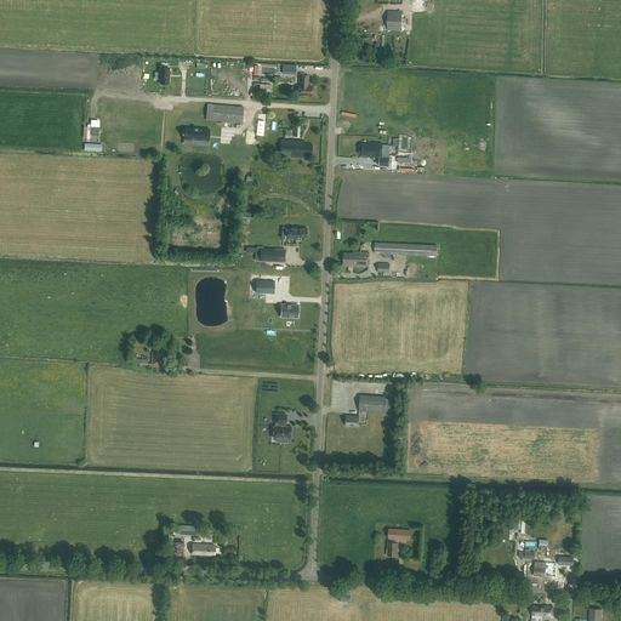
[(402,30),(403,11),(388,11),(387,30),(402,30)]
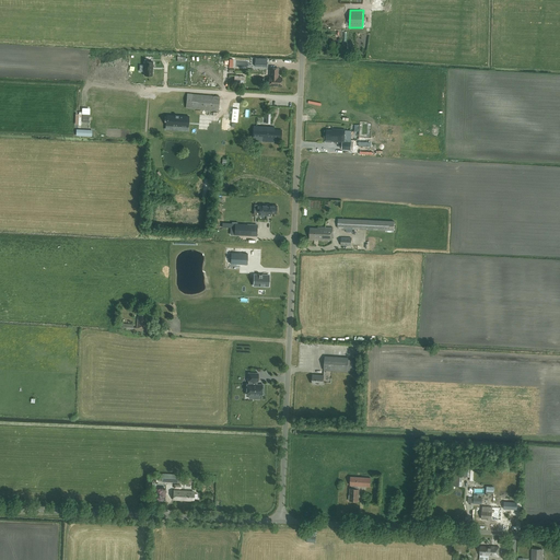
[(144,76),(148,76),(152,76),(153,69),(153,62),(149,61),(144,61),(144,68),(144,76)]
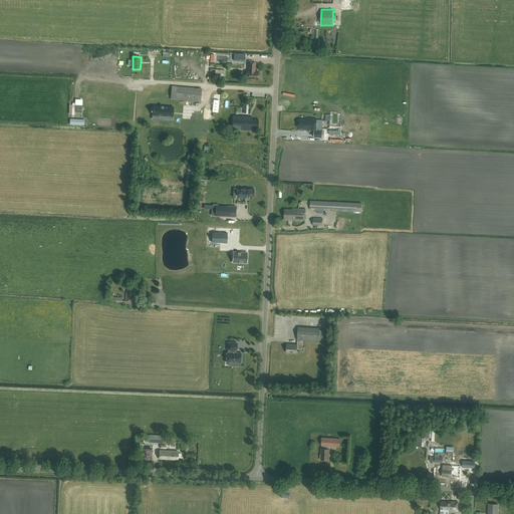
[(247,78),(258,79),(259,71),(255,71),(255,62),(248,62),(248,70),(247,70),(247,78)]
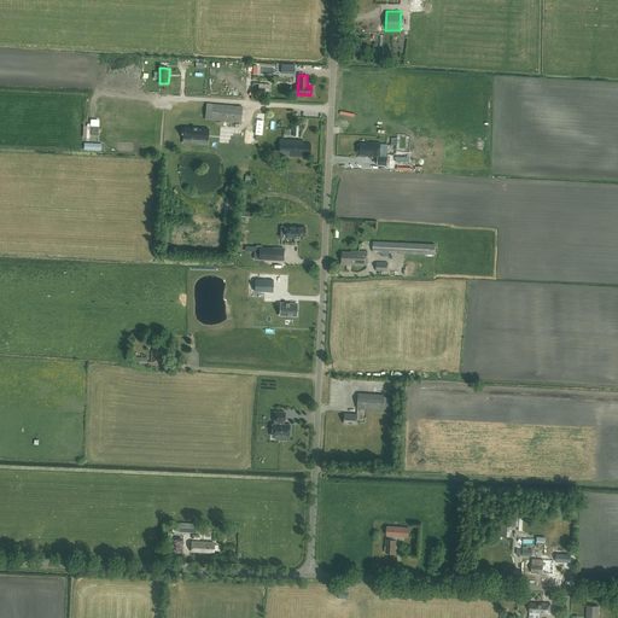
[(243,108),(207,105),(205,120),(242,123),(243,108)]
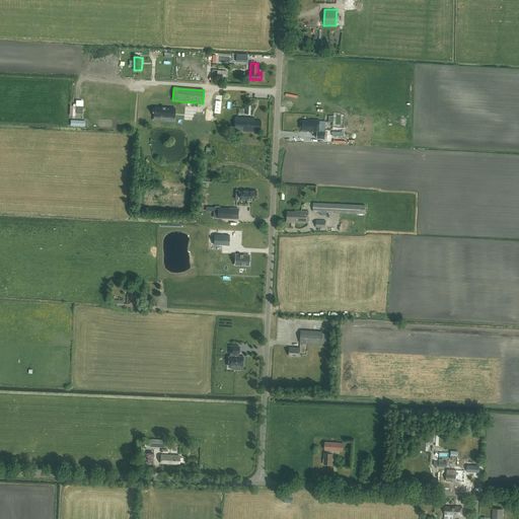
[(154,106),(154,117),(159,117),(159,121),(164,121),(164,118),(174,118),(174,107),(154,106)]
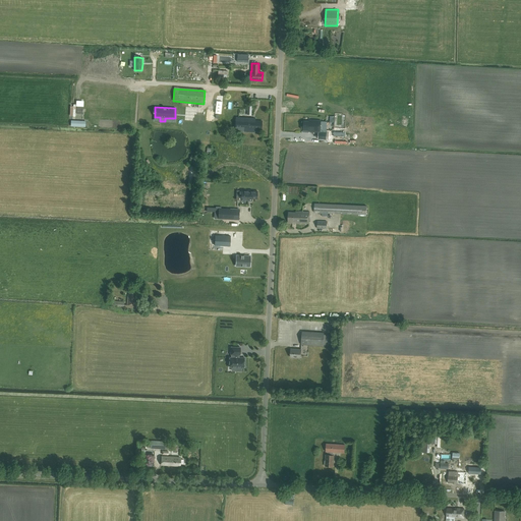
[(195,119),(193,119),(193,124),(201,125),(201,115),(196,114),(196,116),(195,116),(195,119)]
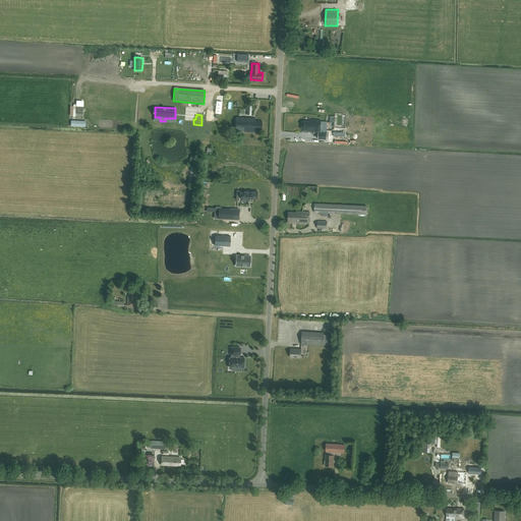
[(254,128),(262,128),(262,121),(254,120),(255,118),(235,117),(235,131),(254,132),(254,128)]
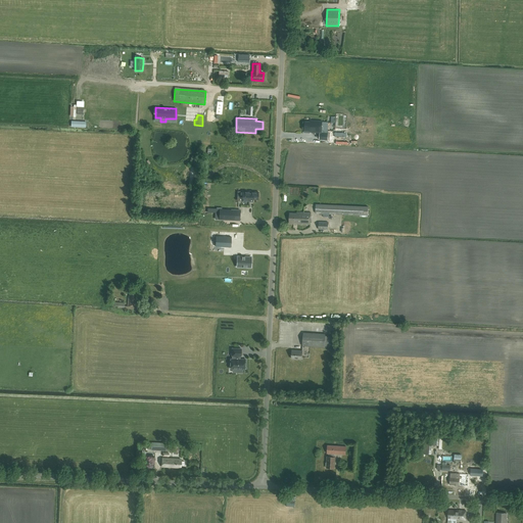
[(328,140),(328,133),(321,132),(322,121),(311,121),(310,122),(304,122),(304,131),(310,132),(320,133),(319,140),(328,140)]
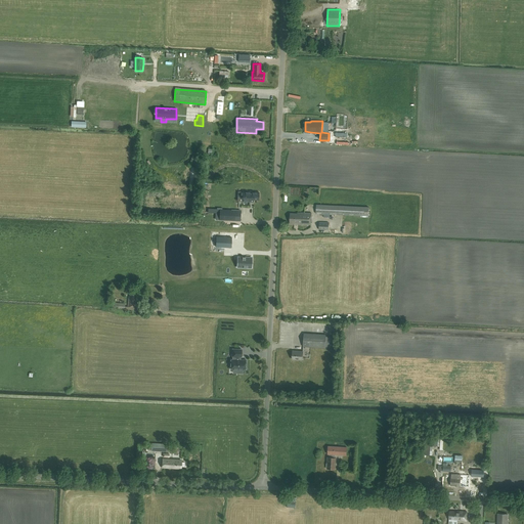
[(243,191),(243,202),(253,202),(253,200),(259,200),(259,192),(243,191)]
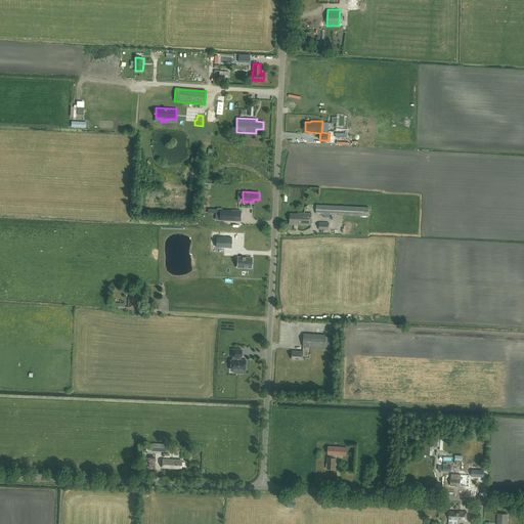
[(368,216),(368,207),(316,205),(315,214),(343,215),(368,216)]
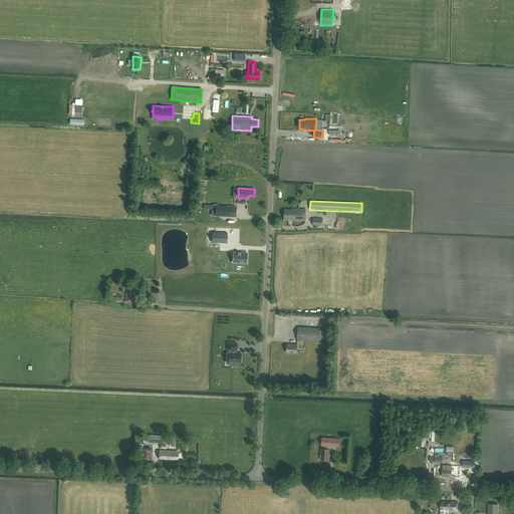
[(238,217),(239,207),(219,206),(218,216),(238,217)]
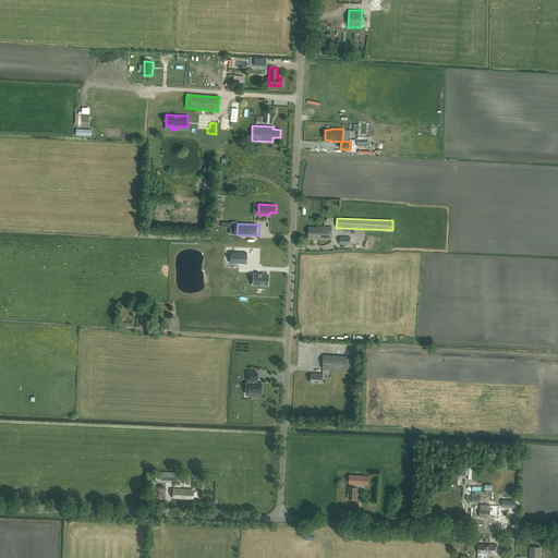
[(330,240),(331,227),(316,226),(316,227),(308,227),(308,239),(330,240)]
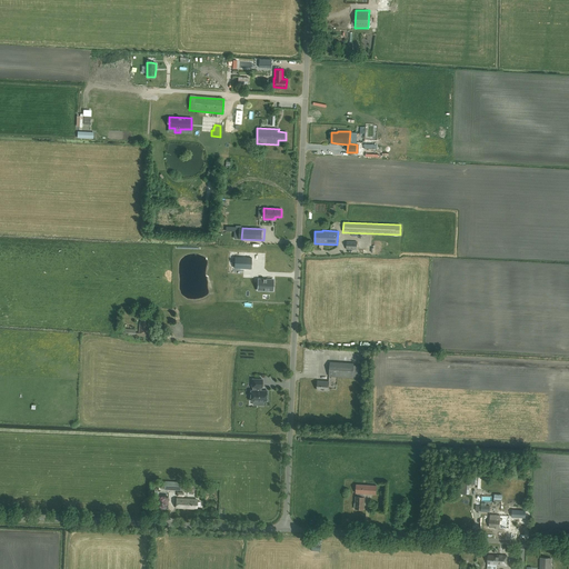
[(251,258),(235,257),(235,268),(251,269),(251,258)]
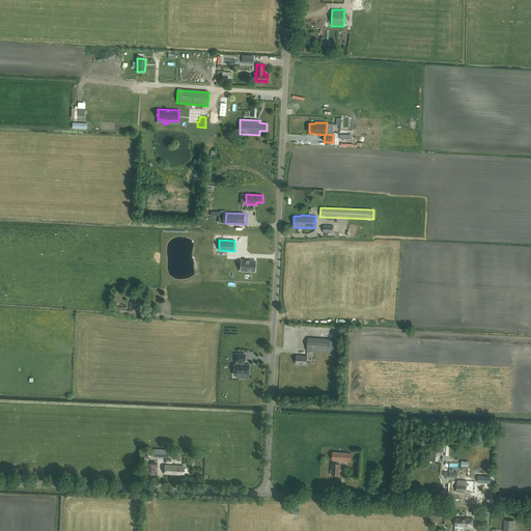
[(247,272),(250,272),(250,271),(255,272),(255,268),(255,264),(255,261),(248,260),(246,260),(241,260),(241,263),(241,268),(241,271),(247,271),(247,272)]
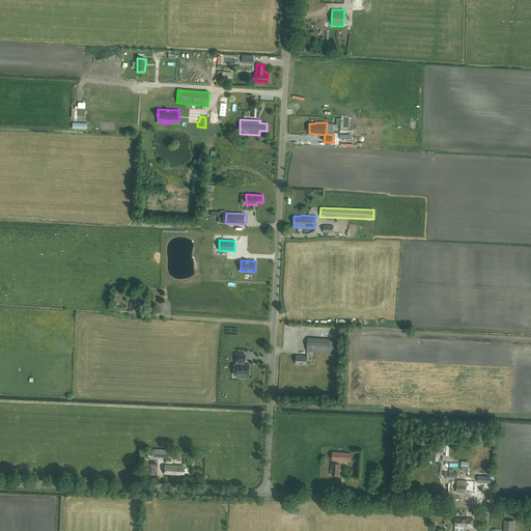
[(141,314),(141,311),(137,311),(139,297),(131,296),(130,310),(135,311),(135,314),(141,314)]
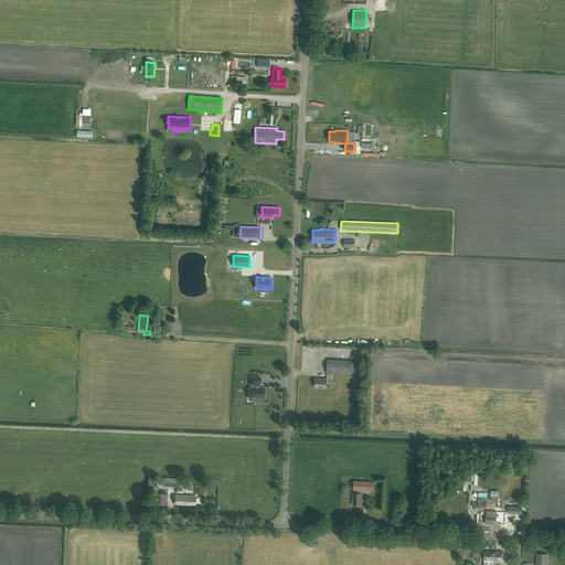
[(350,375),(351,361),(328,360),(327,374),(350,375)]
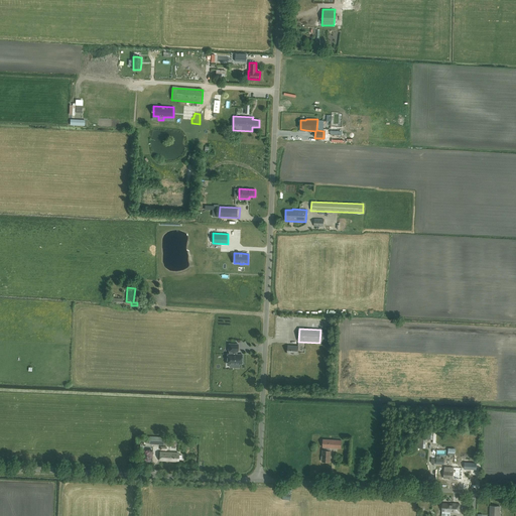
[(238,352),(238,344),(229,344),(229,351),(229,354),(227,354),(227,364),(234,364),(234,367),(239,368),(239,364),(242,364),(242,355),(237,354),(237,352),(238,352)]
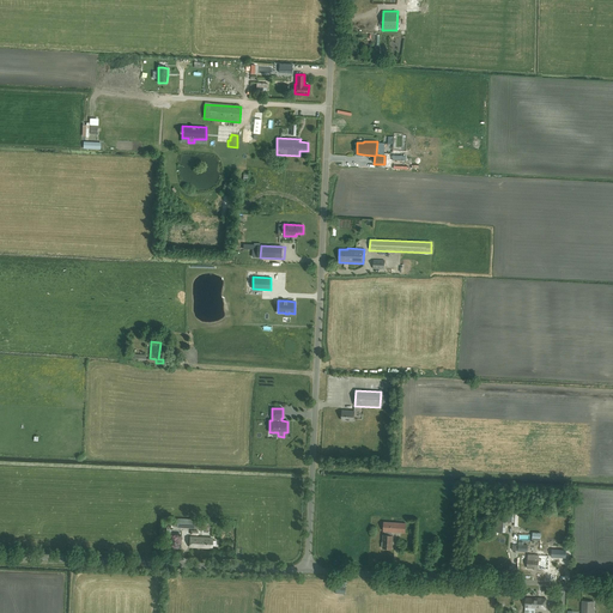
[(353,420),(354,411),(343,411),(341,420),(353,420)]
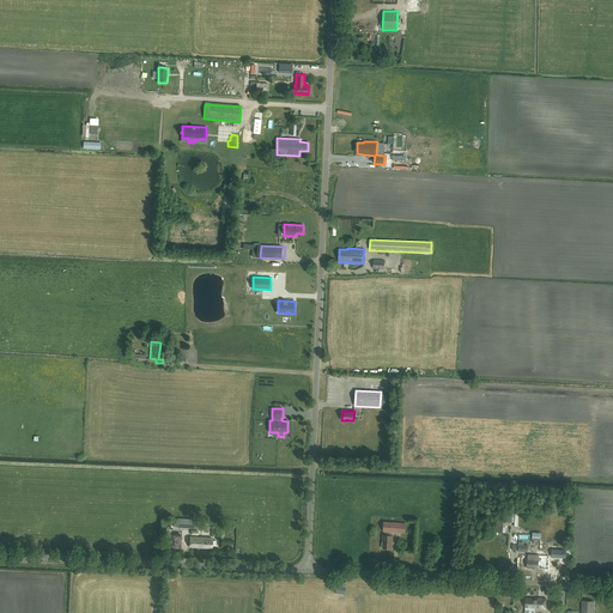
[(382,548),(392,548),(393,535),(392,535),(392,532),(405,533),(406,523),(384,522),(383,532),(384,532),(384,535),(383,535),(383,541),(382,542),(382,546),(382,547),(382,548)]
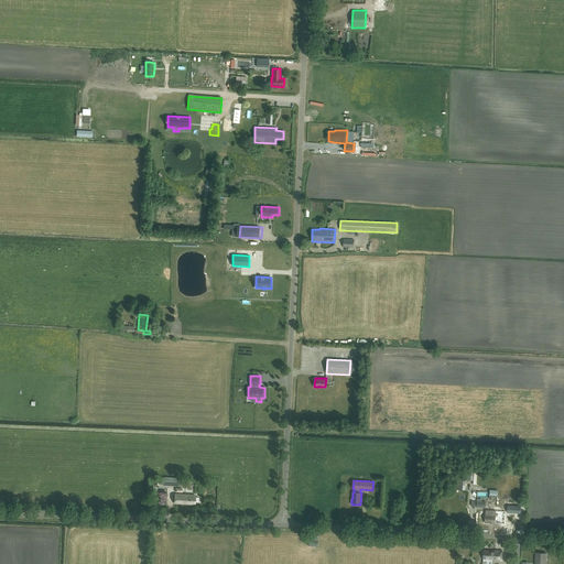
[(195,496),(175,495),(174,503),(195,505),(195,502),(198,502),(199,498),(195,497),(195,496)]
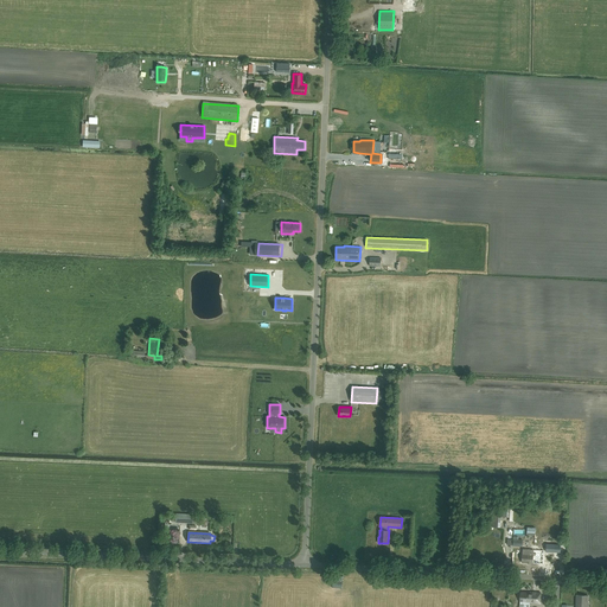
[(534,563),(534,554),(534,550),(523,549),(522,562),(534,563)]
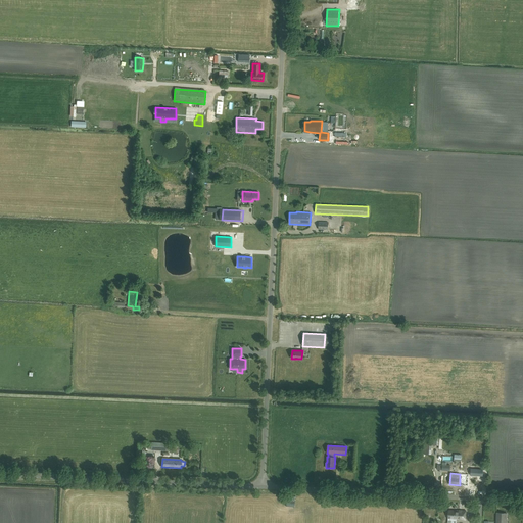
[(468,477),(460,477),(460,485),(468,485),(468,477)]
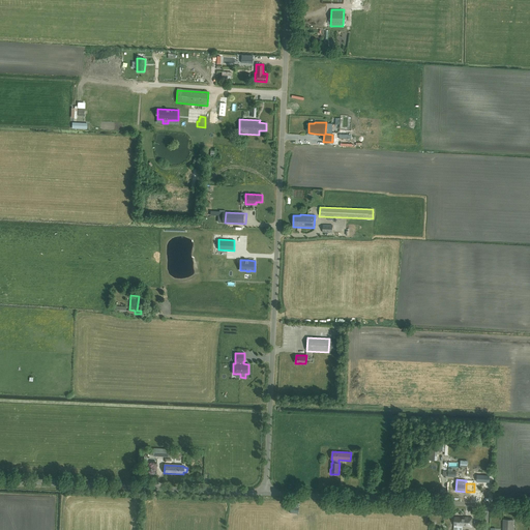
[(454,517),(453,529),(462,529),(462,527),(471,527),(472,518),(463,517),(463,518),(454,517)]
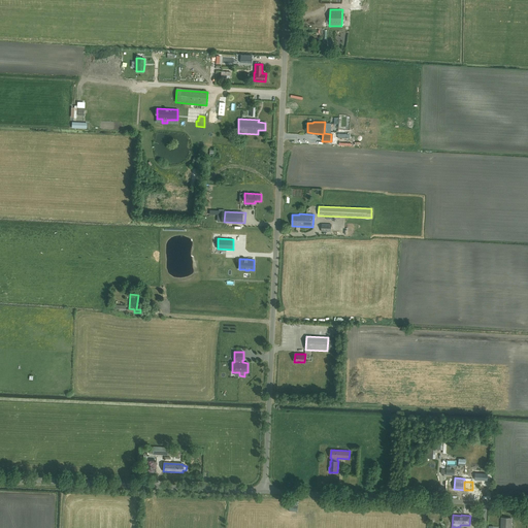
[(512,527),(513,526),(512,526),(512,519),(502,518),(501,527),(512,527)]
